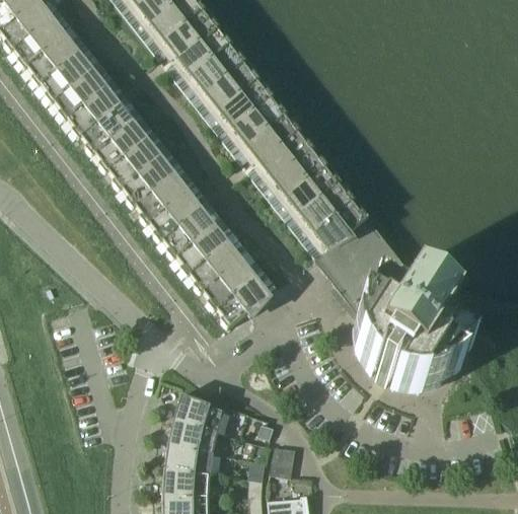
[(217,432),(224,411),(179,395),(171,420),(217,432)]
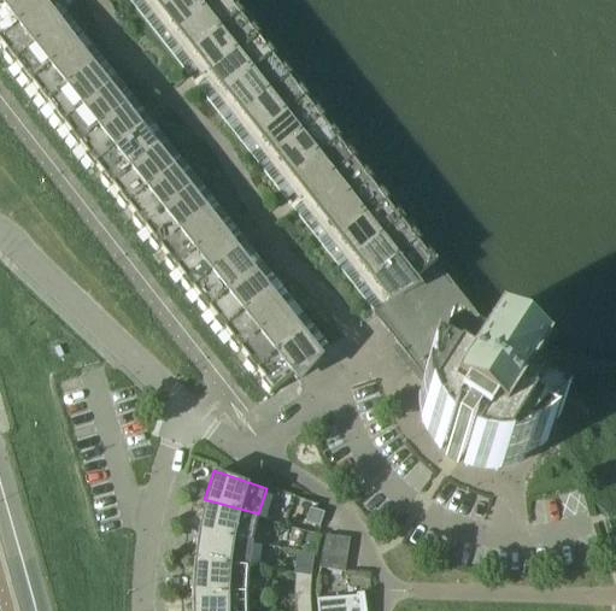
[(252,539),(258,513),(204,499),(198,529),(252,539)]
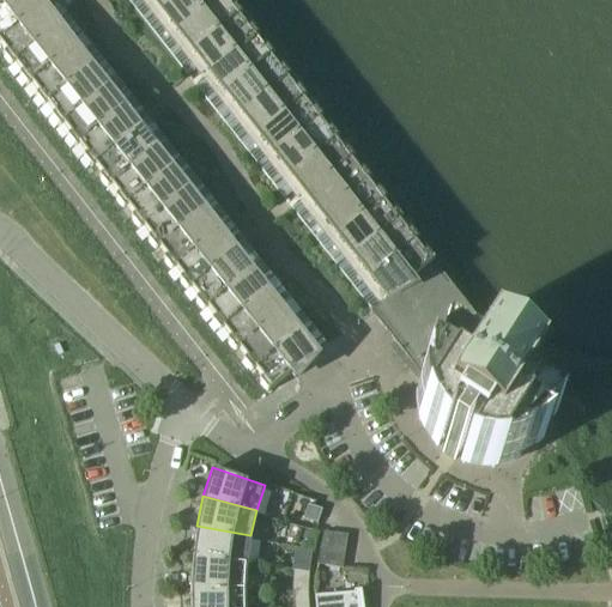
[(317,520),(322,505),(309,501),(303,515),(317,520)]
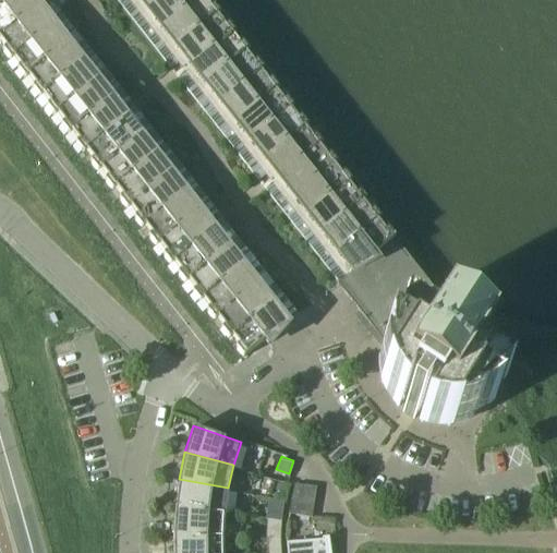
[(225,511),(228,488),(179,479),(174,506),(225,511)]
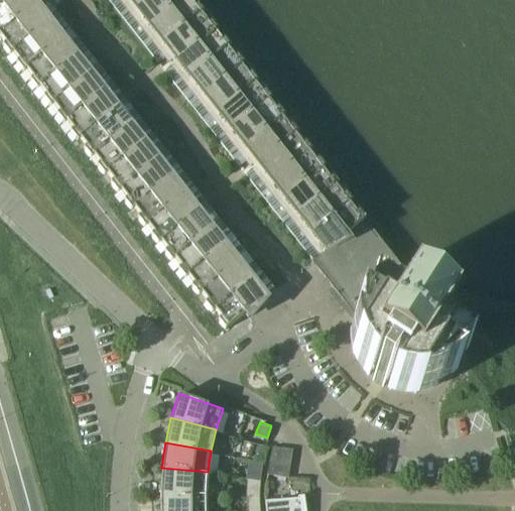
[(290,463),(292,448),(272,444),(269,459),(267,472),(288,475),(290,463)]
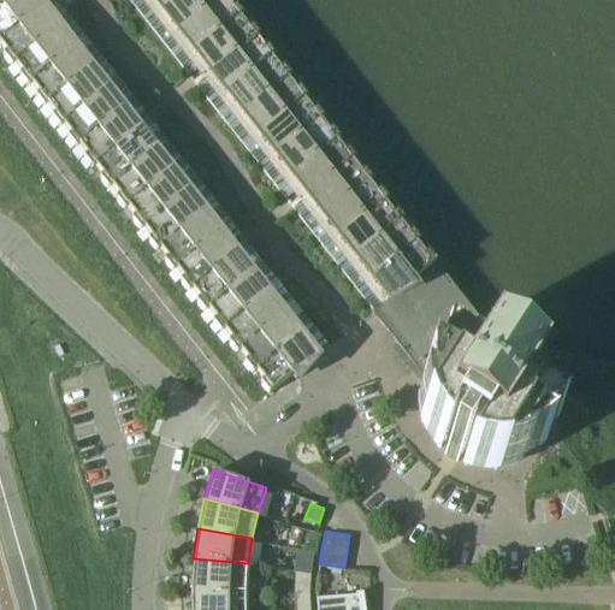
[(247,590),(248,563),(193,558),(191,588),(247,590)]
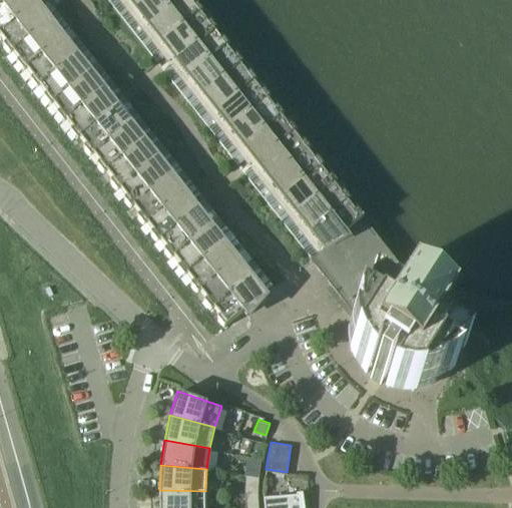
[(205,507),(205,491),(159,490),(158,507),(205,507)]
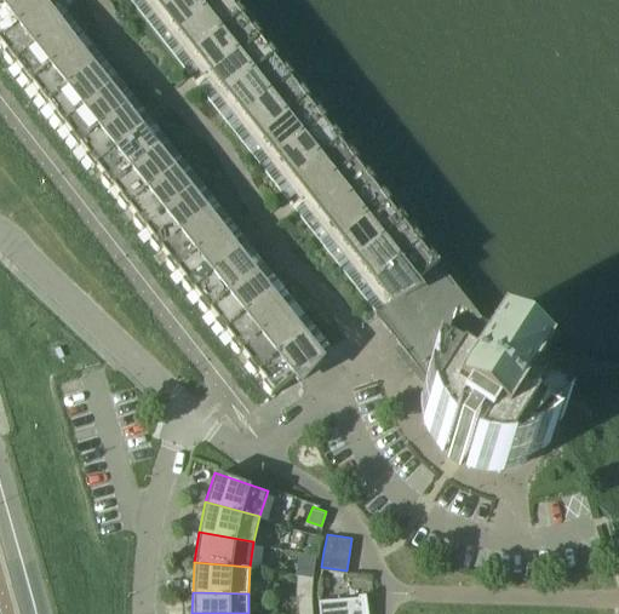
[(365,613),(362,592),(357,592),(357,596),(319,598),(320,613),(319,613),(365,613)]
